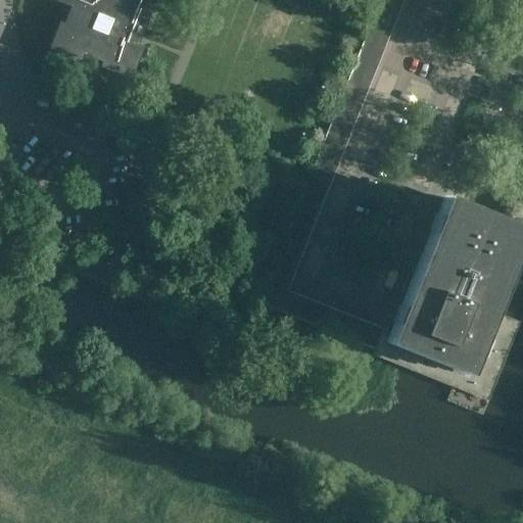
[(57,0),(61,1),(61,2),(72,6),(64,24),(58,21),(58,24),(60,24),(49,52),(46,51),(46,53),(78,65),(83,54),(100,61),(98,67),(99,67),(100,65),(129,77),(128,80),(131,80),(145,42),(137,39),(138,36),(139,36),(143,26),(142,26),(151,0),(57,0)]
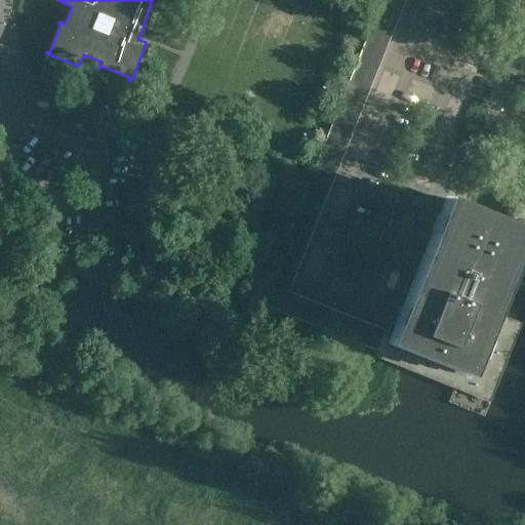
[(405,1),(405,0),(380,0),(379,2),(401,11),(401,10),(400,9),(404,0),(405,1)]
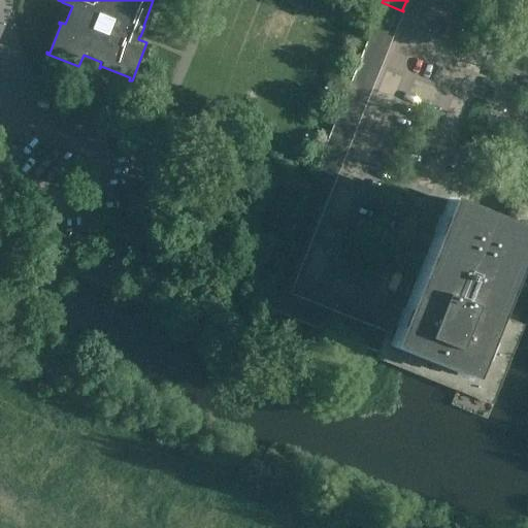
[(402,12),(403,11),(382,2),(377,13),(398,23),(399,22),(398,21),(402,11),(402,12)]
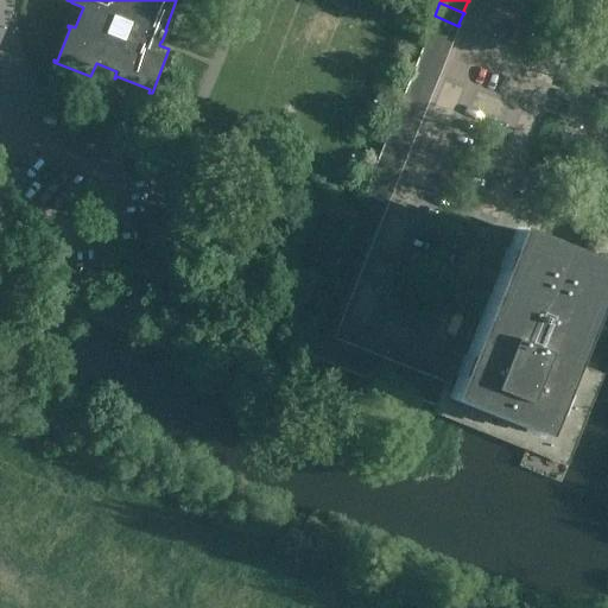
[(458,27),(458,26),(435,16),(430,29),(454,39),(454,38),(454,37),(457,26),(458,27)]
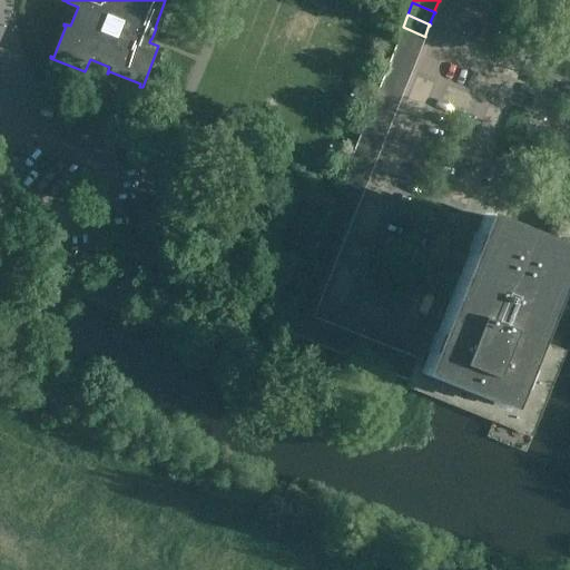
[(425,38),(425,37),(403,27),(397,39),(421,49),(421,48),(420,47),(424,37),(425,38)]
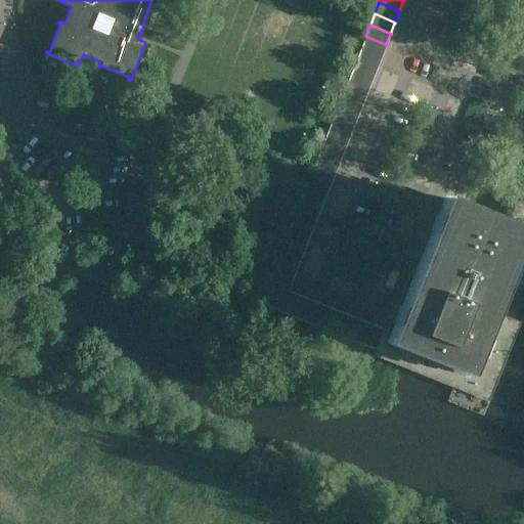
[(386,46),(387,45),(365,36),(361,47),(382,56),(383,54),(382,54),(386,45),(386,46)]
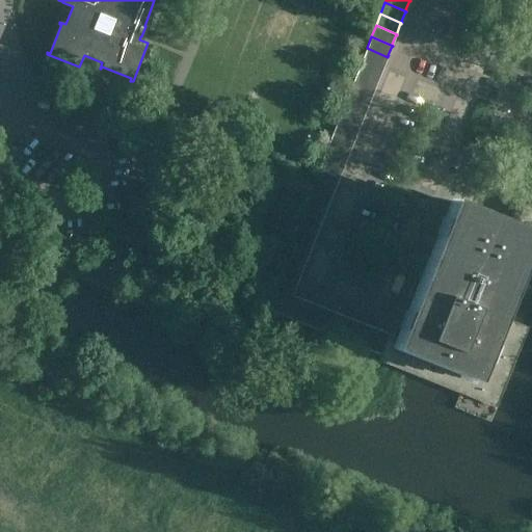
[(388,58),(388,57),(367,48),(362,59),(383,68),(383,67),(387,57),(388,58)]
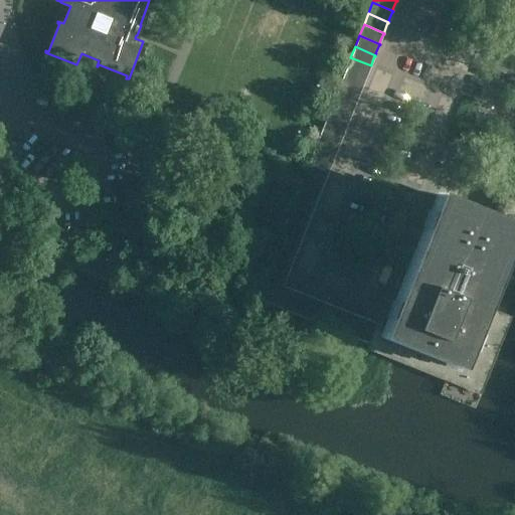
[(370,66),(371,65),(350,57),(346,68),(367,77),(367,75),(366,75),(370,66)]
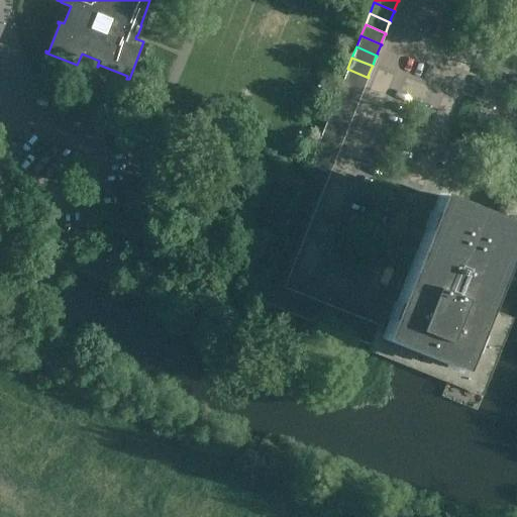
[(368,79),(369,78),(347,69),(343,80),(364,88),(365,87),(364,87),(367,78),(368,79)]
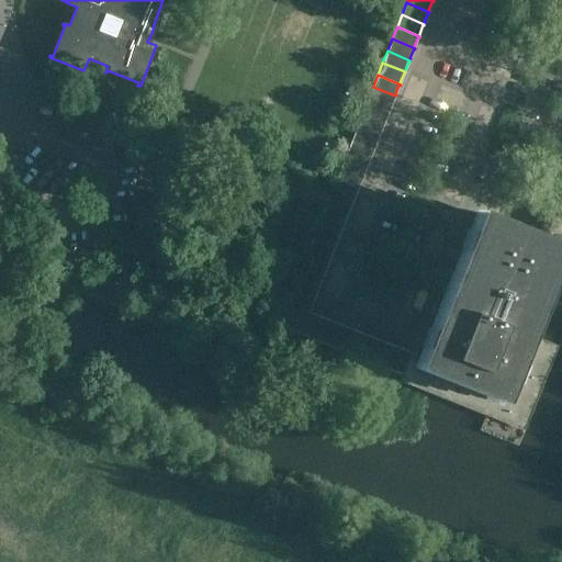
[(395,97),(395,96),(373,87),(368,99),(391,108),(391,107),(390,107),(394,97),(395,97)]
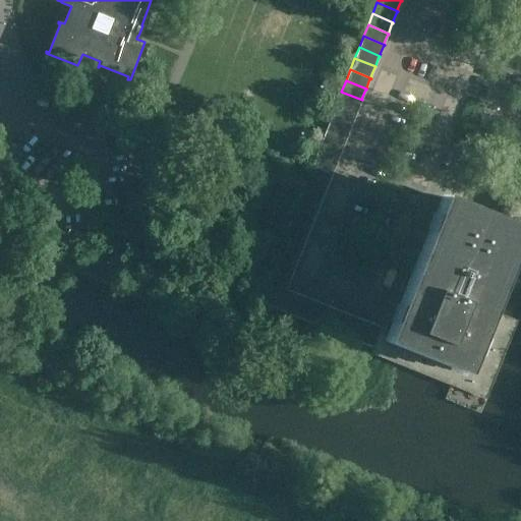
[(361,101),(362,100),(341,92),(337,103),(357,111),(358,110),(357,110),(361,101)]
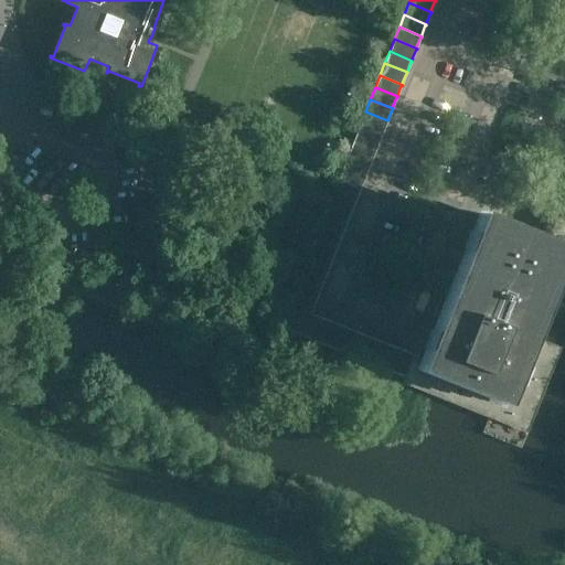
[(387,121),(387,120),(365,112),(360,124),(383,132),(383,131),(386,121),(387,121)]
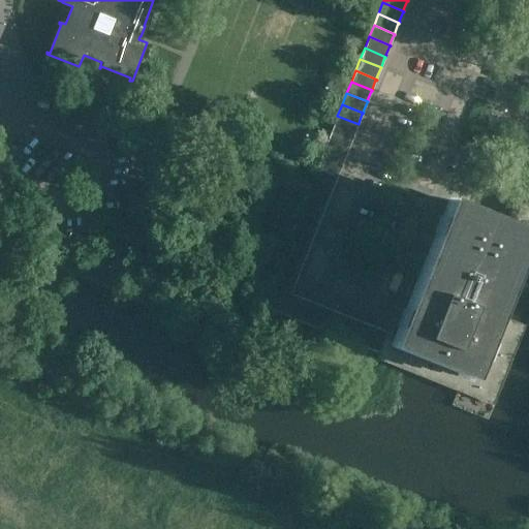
[(359,125),(359,124),(337,116),(333,127),(354,135),(354,134),(353,134),(358,125),(359,125)]
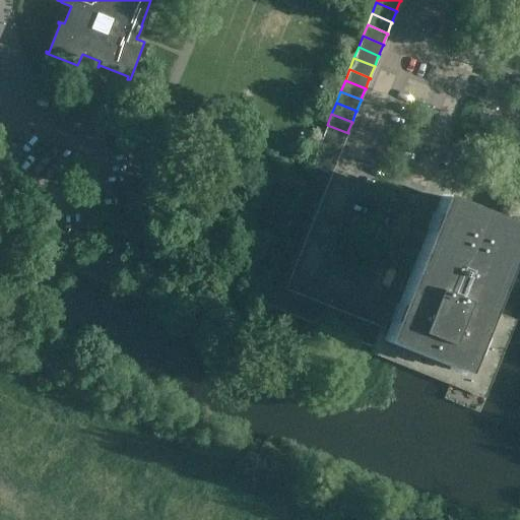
[(347,134),(348,133),(327,125),(323,136),(343,144),(344,143),(343,143),(346,134),(347,134)]
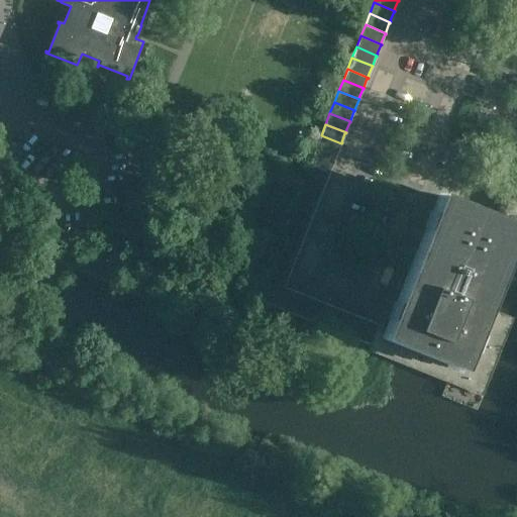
[(332,166),(312,158),(308,169),(328,177),(328,176),(331,167),(332,167),(332,166)]
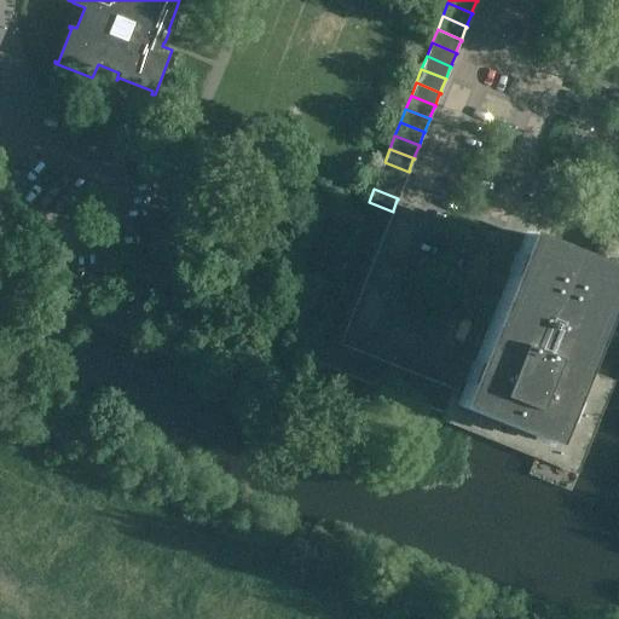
[(393,213),(393,212),(369,202),(363,215),(388,225),(388,224),(387,224),(392,213),(393,213)]
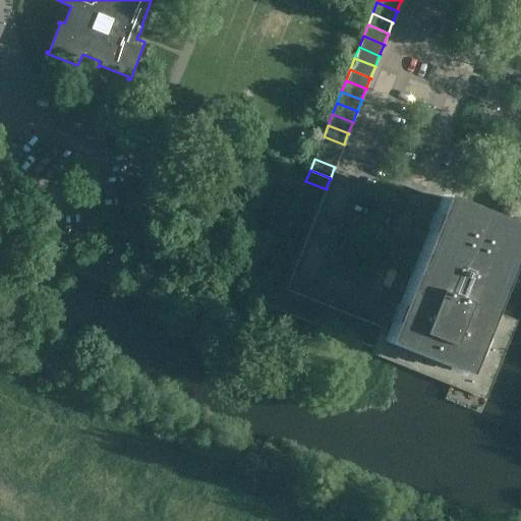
[(326,190),(327,189),(305,181),(301,192),(322,200),(323,199),(322,199),(326,190)]
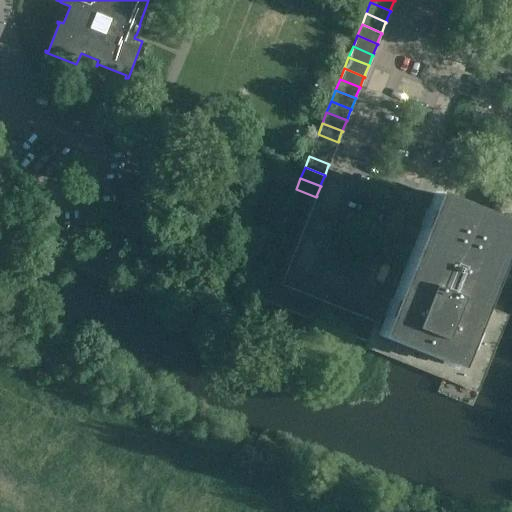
[(316,198),(316,197),(296,189),(291,200),(312,208),(312,207),(315,198),(316,198)]
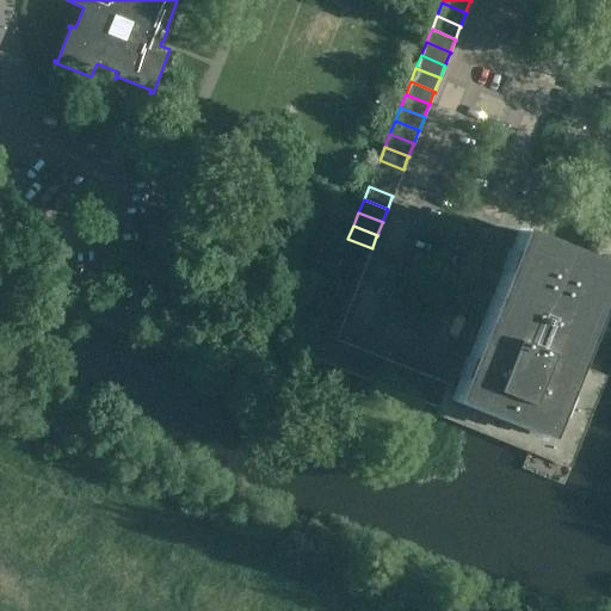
[(571,364),(572,362),(610,267),(519,232),(462,377),(454,374),(449,384),(424,375),(414,399),(439,409),(438,413),(568,466),(603,377),(571,364)]
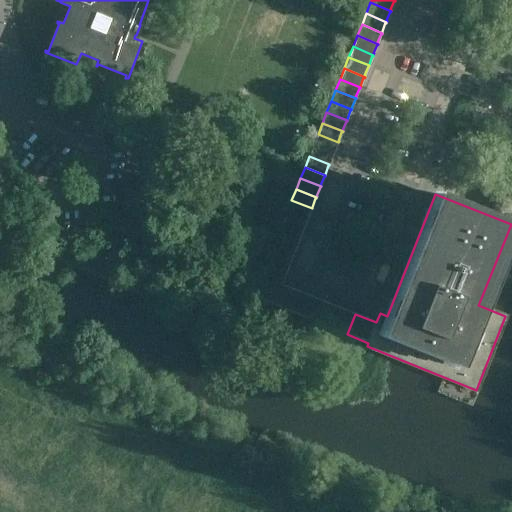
[(312,209),(312,208),(291,200),(287,211),(308,219),(308,218),(307,218),(311,209),(312,209)]
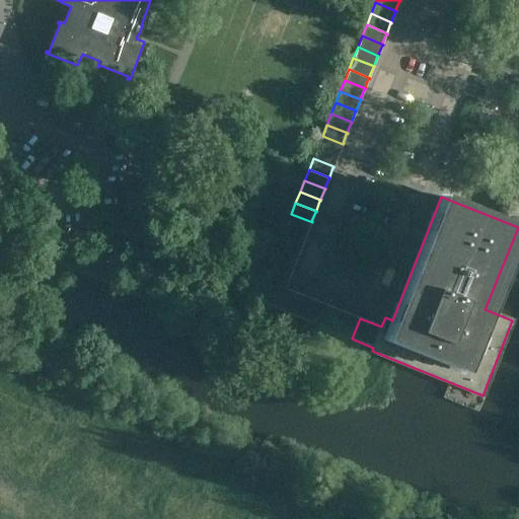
[(311,223),(312,222),(291,214),(287,225),(307,233),(308,232),(307,232),(310,223),(311,223)]
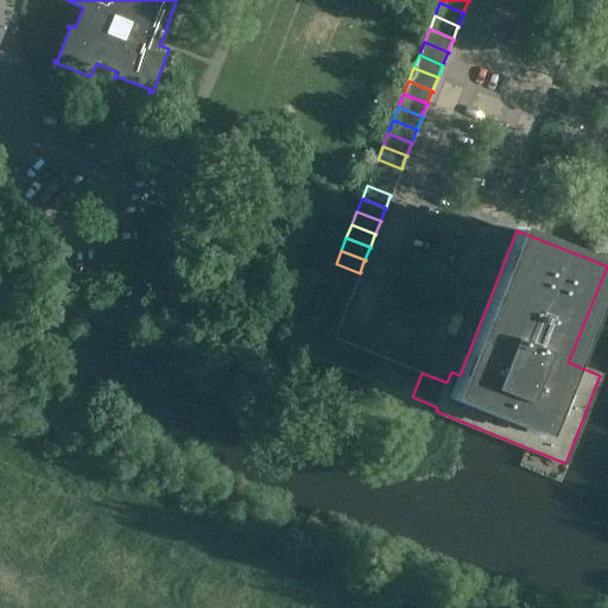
[(360,274),(360,273),(336,264),(330,277),(355,286),(355,285),(354,285),(359,274),(360,274)]
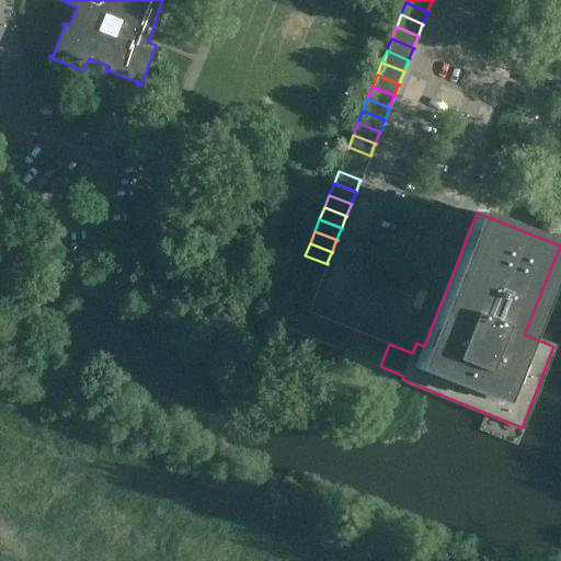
[(327,265),(328,264),(305,255),(300,267),(322,276),(323,275),(322,275),(327,265)]
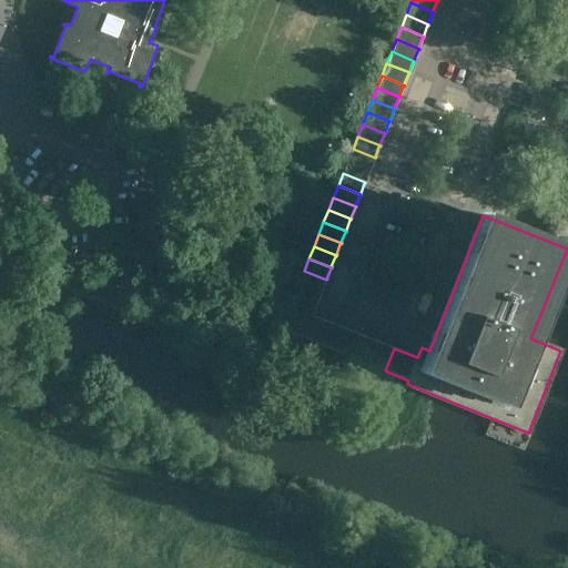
[(326,280),(304,271),(298,283),(322,292),(322,291),(325,281),(326,281),(326,280)]
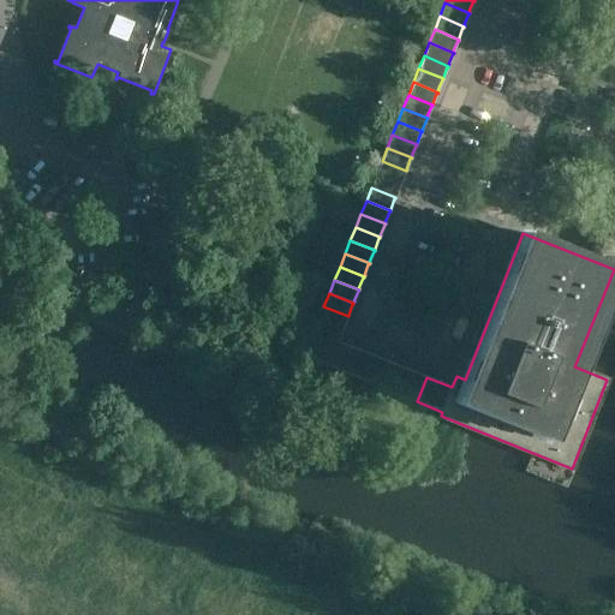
[(348,316),(323,306),(318,320),(344,329),(344,328),(342,328),(347,317),(348,317),(348,316)]
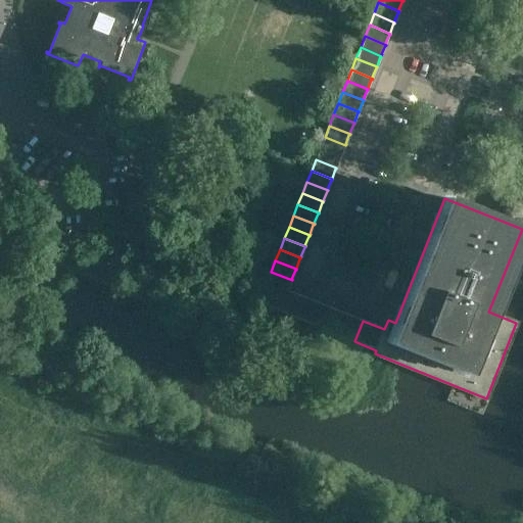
[(291,281),(292,280),(271,272),(267,283),(287,291),(288,290),(287,290),(290,281),(291,281)]
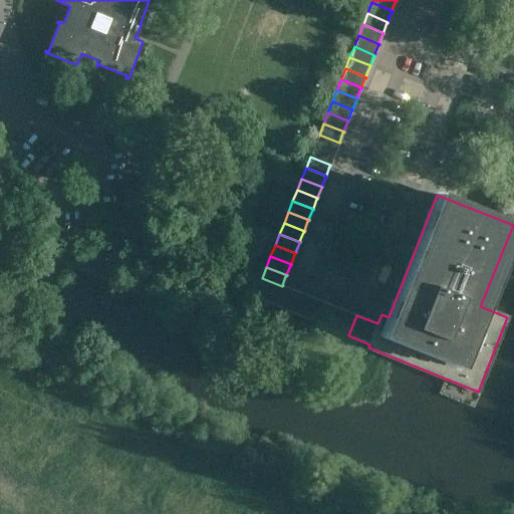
[(290,289),(282,286),(262,278),(254,298),(283,309),(291,289),(290,289)]
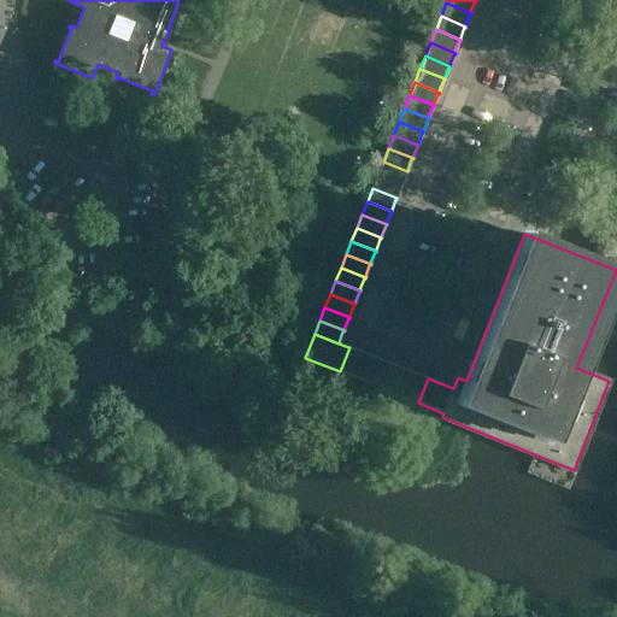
[(353,377),(363,352),(362,352),(362,353),(351,348),(351,347),(350,347),(340,371),(353,377)]
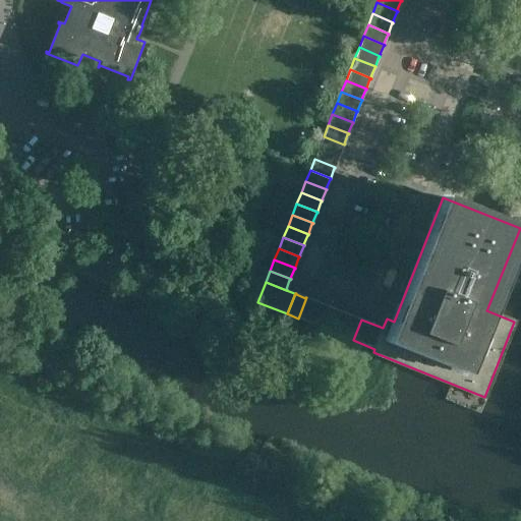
[(309,323),(317,302),(316,301),(316,302),(307,299),(307,298),(306,297),(298,319),(309,323)]
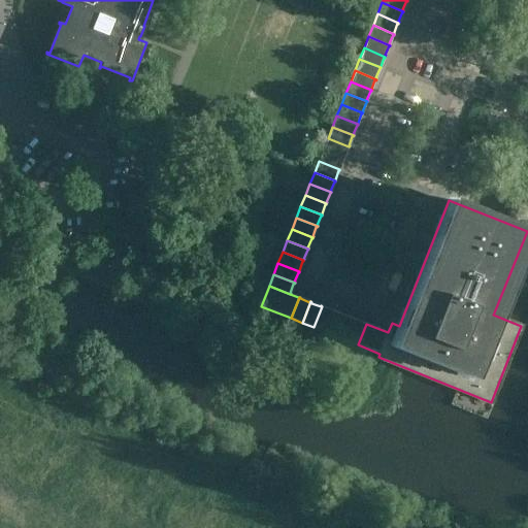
[(325,332),(333,310),(332,310),(332,311),(323,307),(323,306),(322,306),(314,327),(325,332)]
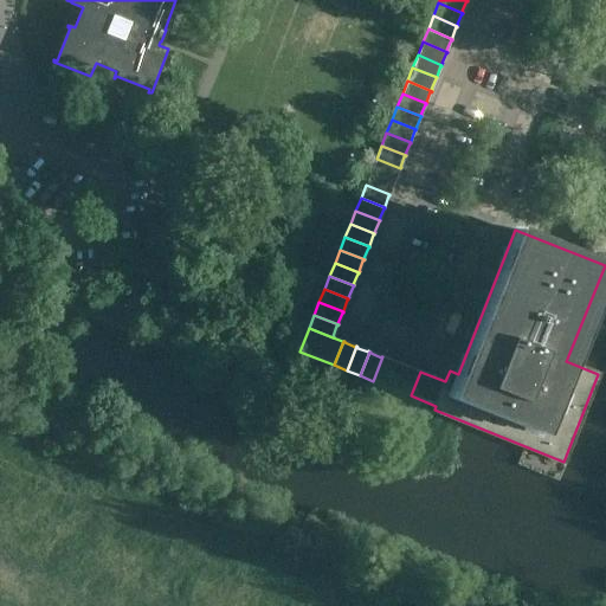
[(386,386),(395,362),(394,361),(394,362),(384,358),(382,356),(373,381),(386,386)]
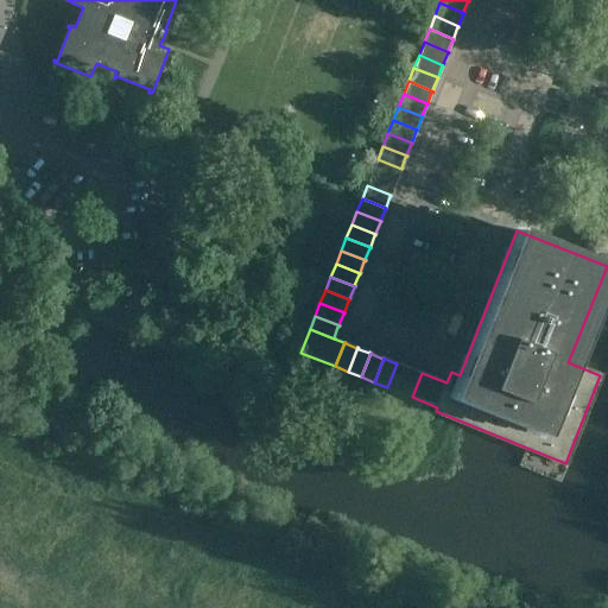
[(400,393),(411,368),(409,368),(398,365),(398,363),(397,363),(387,387),(400,393)]
